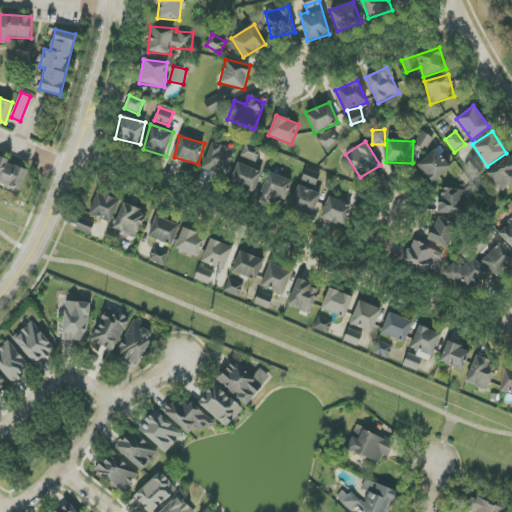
[(203,169),(226,176),(234,150),(211,143),(203,169)]
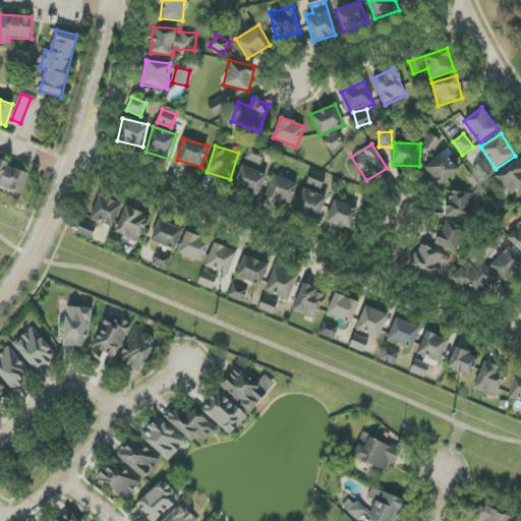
[(266,152),(249,146),(244,160),(261,166),(266,152)]
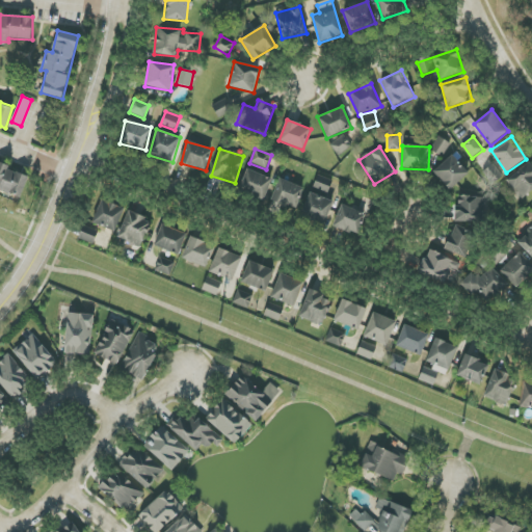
[(470,173),(451,154),(432,173),(450,191),(470,173)]
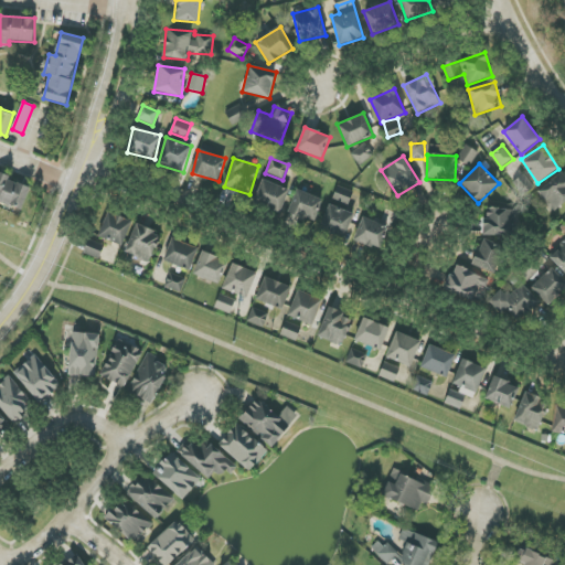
[(550,210),(564,201),(564,174),(564,173),(537,188),(550,210)]
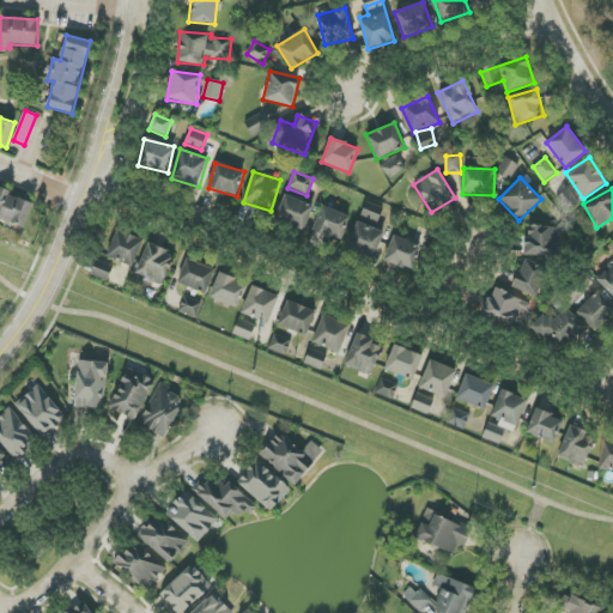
[(34,200),(0,189),(0,218),(25,226),(34,200)]
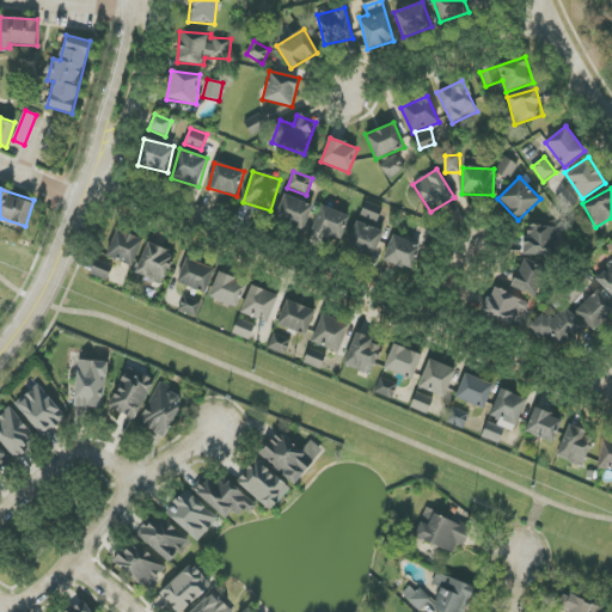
[(312,203),(282,196),(276,221),(306,228),(312,203)]
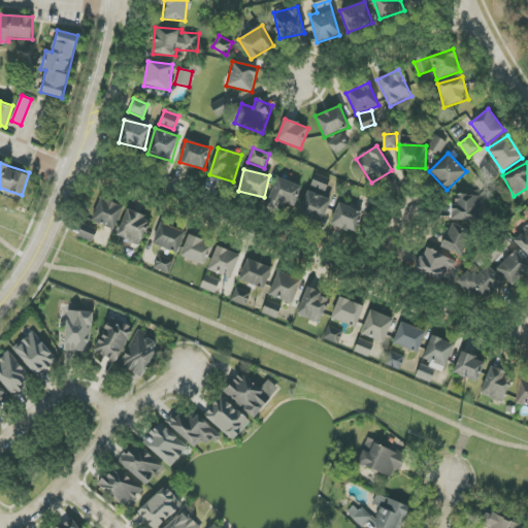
[(326,192),(330,178),(315,174),(310,188),(326,192)]
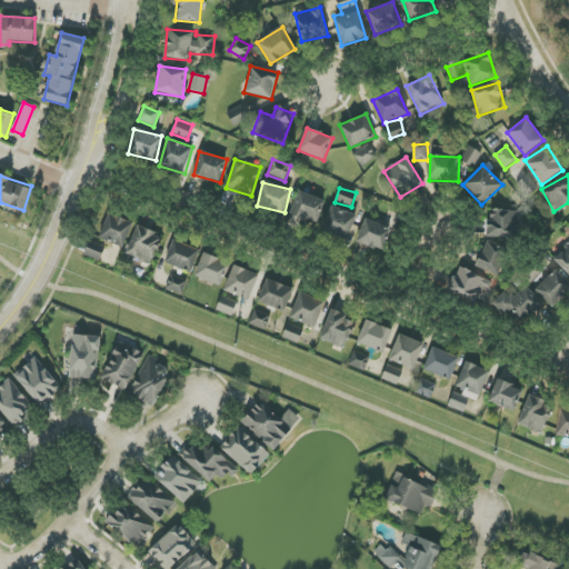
[(325,200),(298,192),(291,216),(318,223),(325,200)]
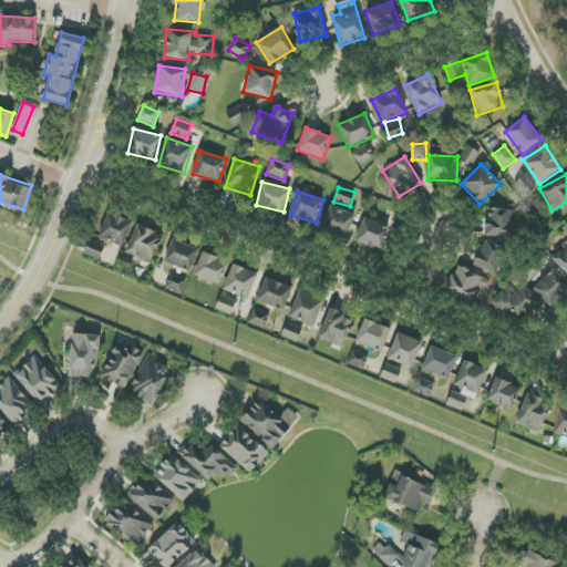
[(320,227),(346,238),(356,216),(330,205),(320,227)]
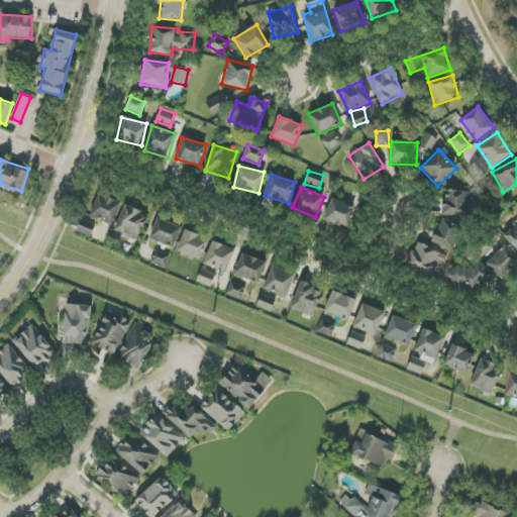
[(469,191),(445,191),(445,200),(442,200),(441,216),(469,217),(469,191)]
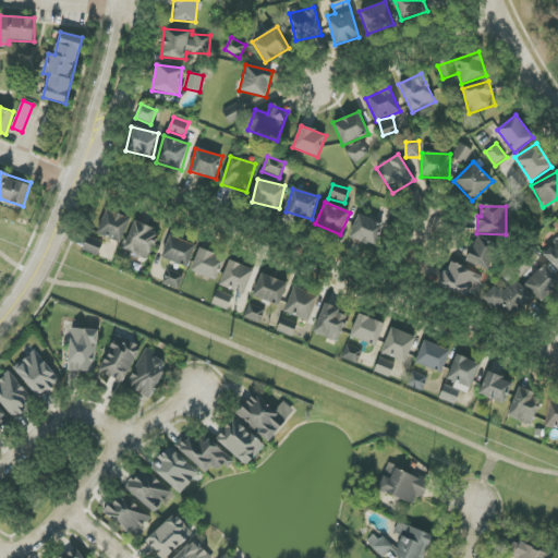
[(130,217),(100,208),(93,233),(123,242),(130,217)]
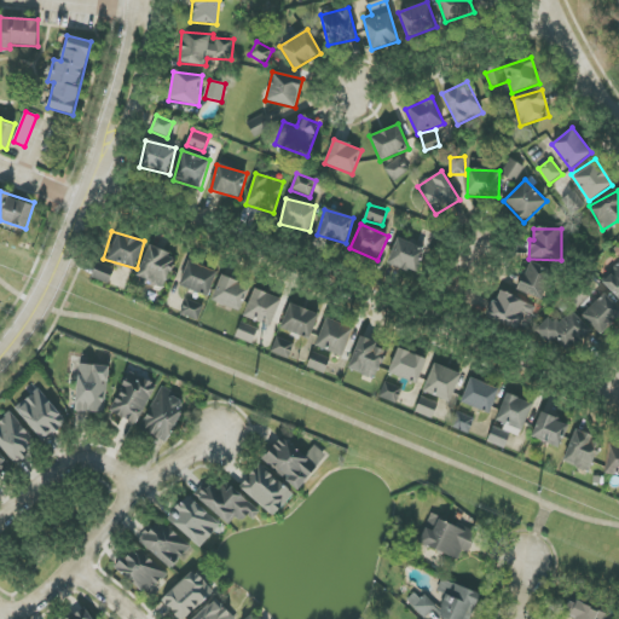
[(426,249),(397,238),(388,262),(417,273),(426,249)]
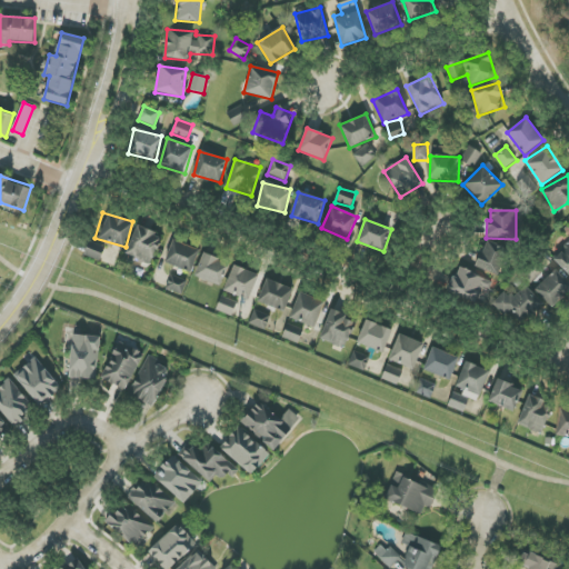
[(126,256),(151,266),(162,236),(137,226),(126,256)]
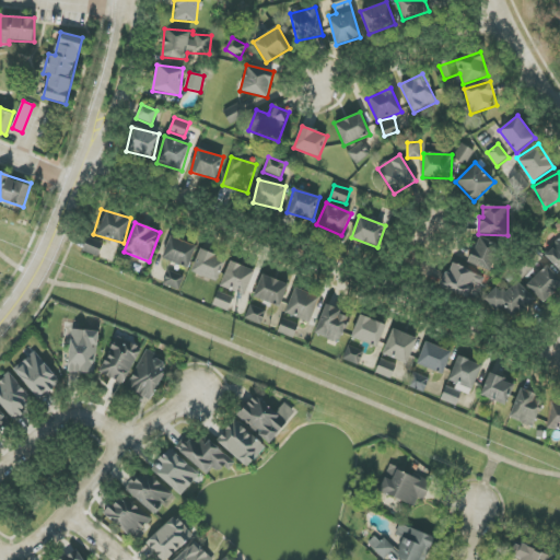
[(162,258),(189,268),(197,246),(171,236),(162,258)]
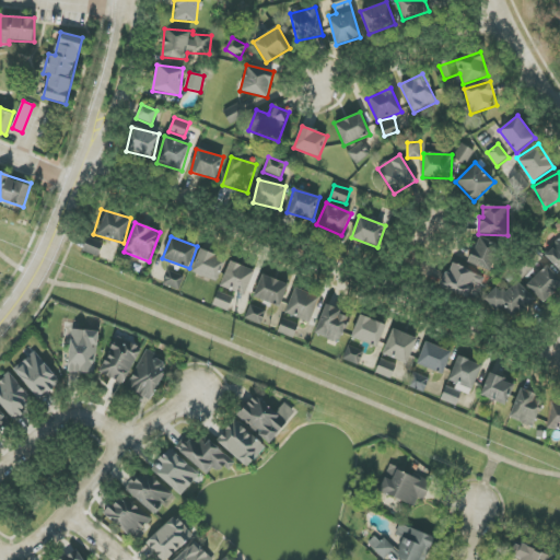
[(499,244),(478,236),(468,264),(489,270),(499,244)]
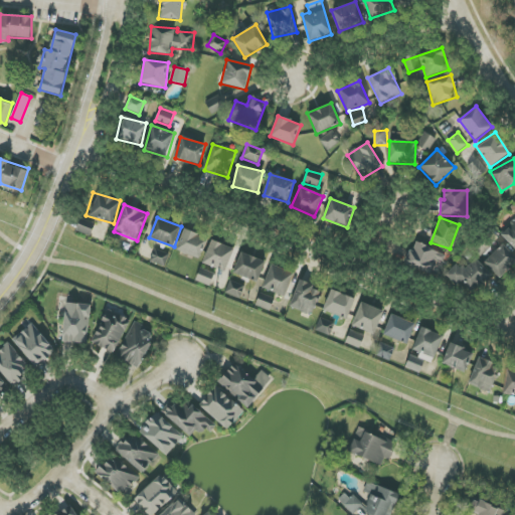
[(92,236),(95,222),(79,218),(75,231),(92,236)]
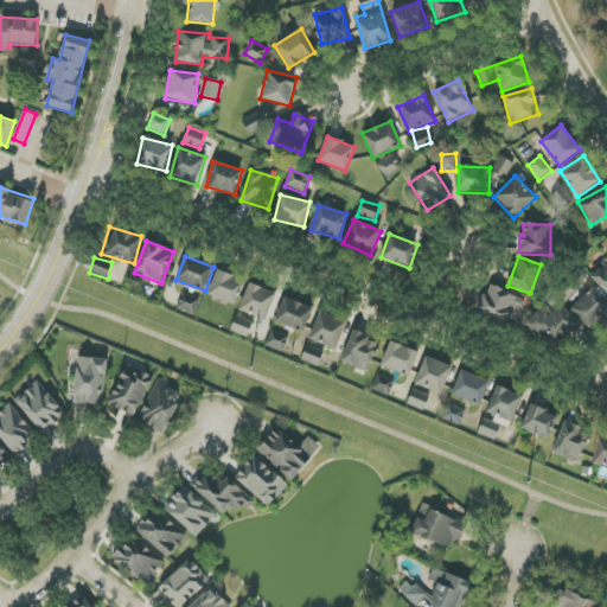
[(606,261),(589,276),(606,295),(606,261)]
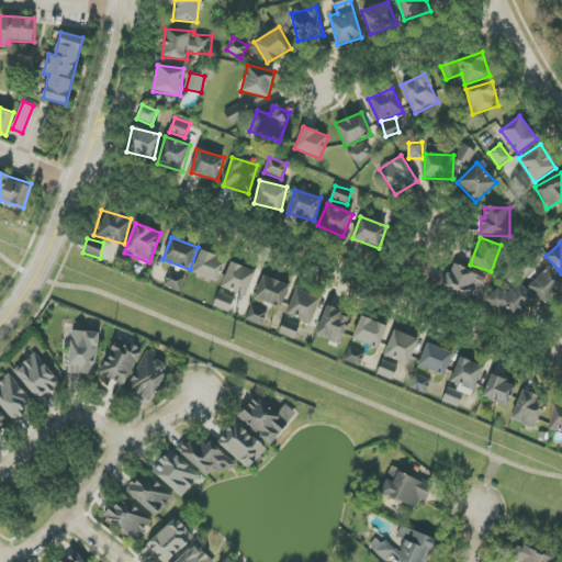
[(192,273),(218,283),(226,260),(201,250),(192,273)]
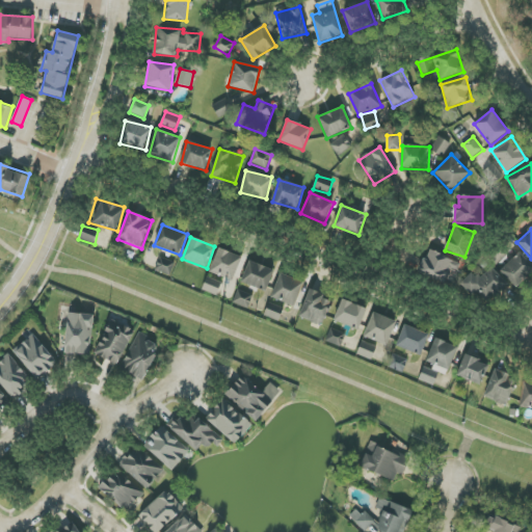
[(242,258),(219,248),(209,272),(233,282),(242,258)]
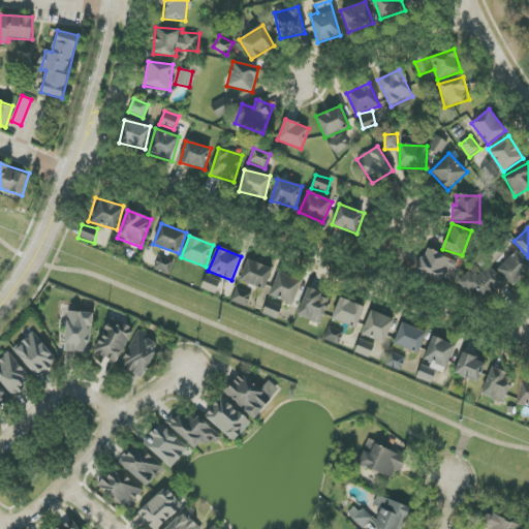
[(416,272),(443,281),(447,268),(456,270),(459,261),(425,249),(416,272)]
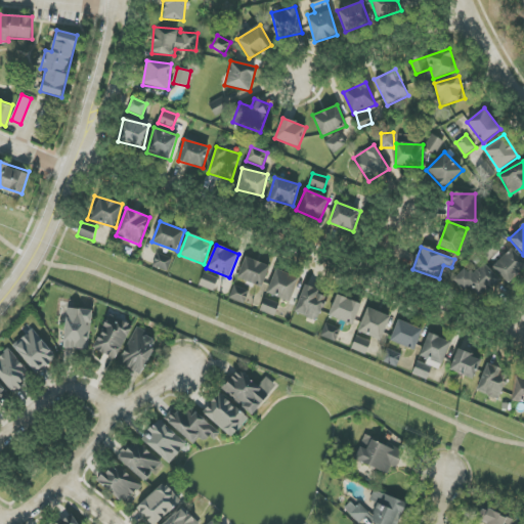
[(509,284),(523,268),(523,261),(511,248),(492,267),(509,284)]
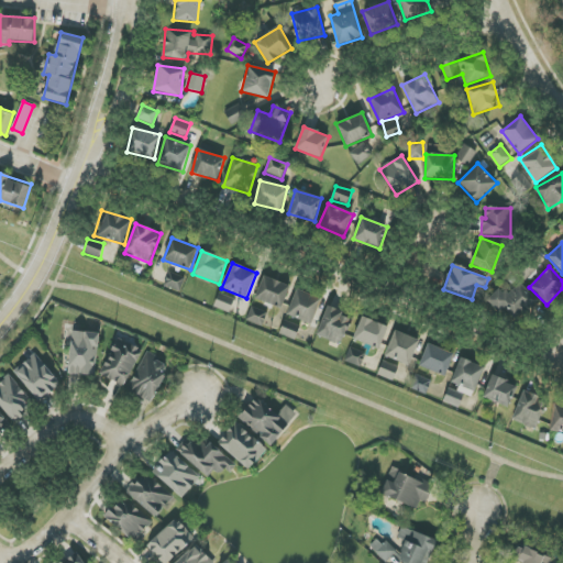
[(165,286),(180,291),(186,278),(170,272),(165,286)]
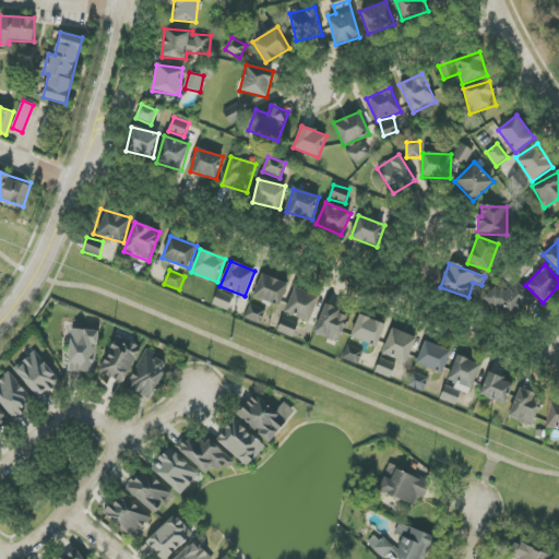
[(287,283),(261,275),(254,298),(282,306),(287,283)]
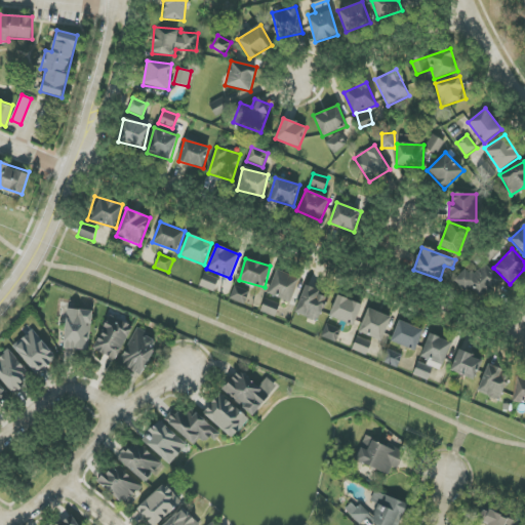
[(474,276),(466,268),(454,281),(467,292),(472,286),(484,298),(501,280),(484,264),(474,276)]
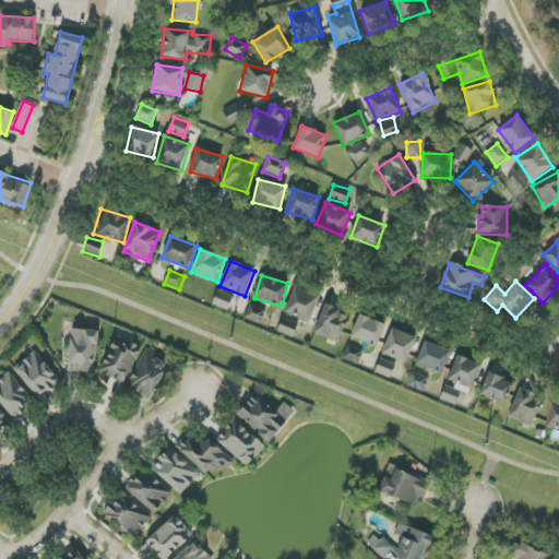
[(285,314),(310,322),(319,296),(294,288),(285,314)]
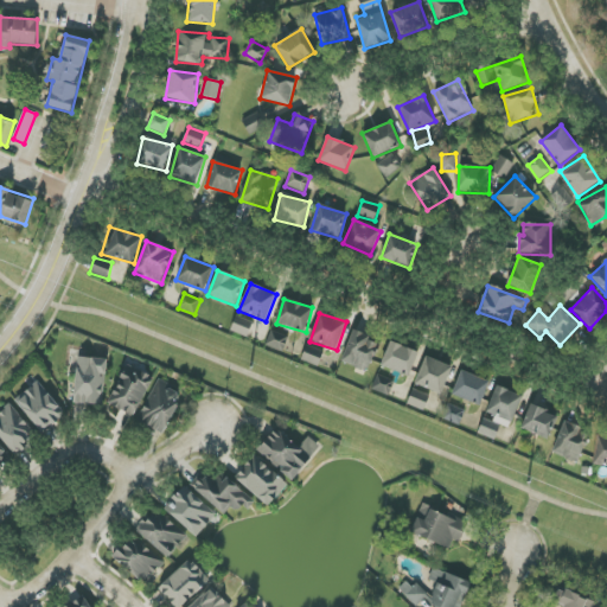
[(253,323),(236,315),(230,331),(247,338),(253,323)]
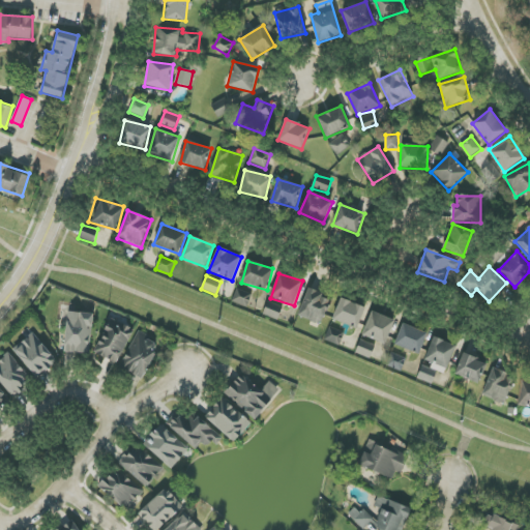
[(231,301),(247,307),(253,295),(236,288),(231,301)]
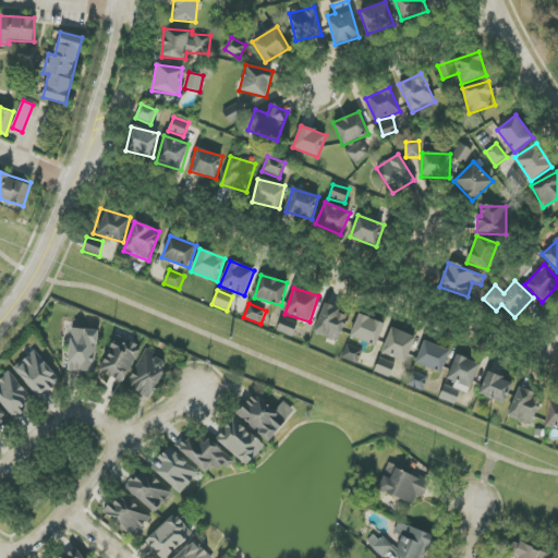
[(339,342),(350,315),(326,305),(315,332),(339,342)]
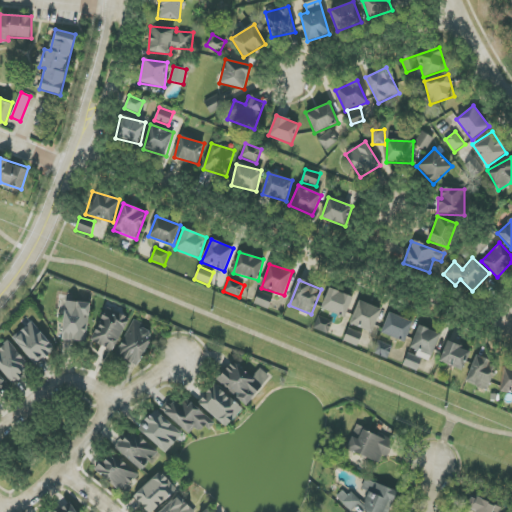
[(345,318),(353,297),(329,288),(321,308),(345,318)]
